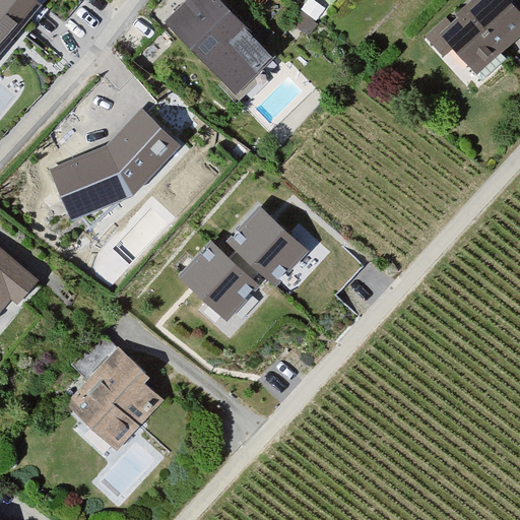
[(0,0),(0,56),(43,5),(36,0),(0,0)]
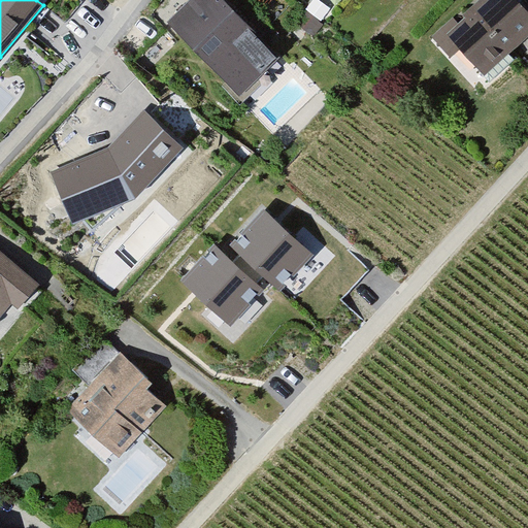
[(287,60),(228,0),(198,0),(173,25),(246,99),(287,60)]
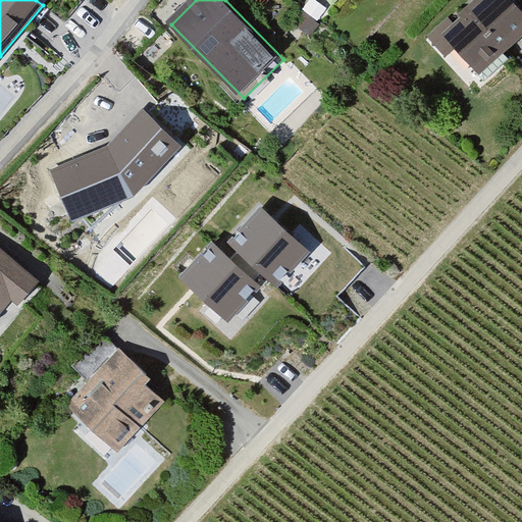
[(462,55),(485,81),(521,47),(521,6),(516,0),(480,0),(433,43),(452,63),(462,55)]
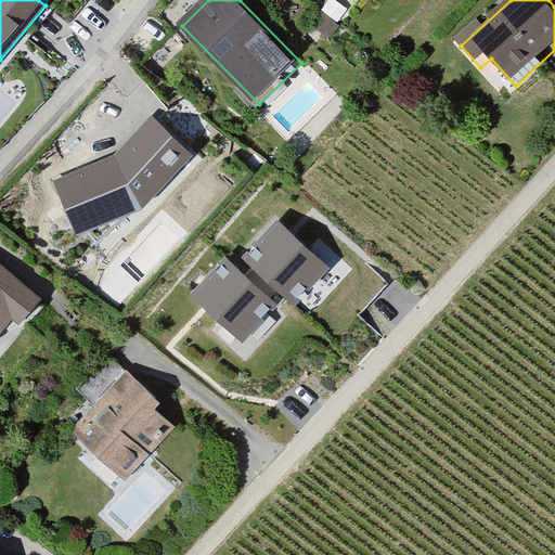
[(152,117),(119,153),(53,181),(77,236),(142,208),(143,209),(193,155),(152,117)]
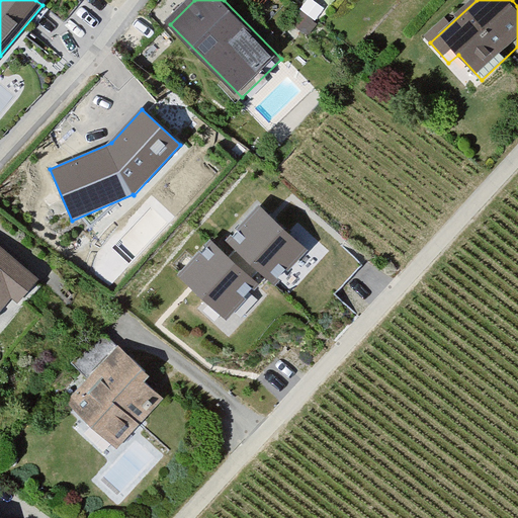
[(259,205),(227,241),(273,284),(287,269),(289,271),(309,251),(259,205)]
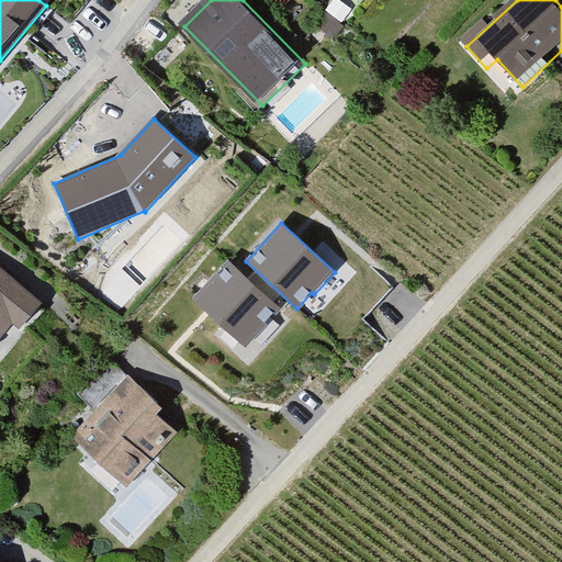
[(195,301),(246,347),(281,308),(231,262),(195,301)]
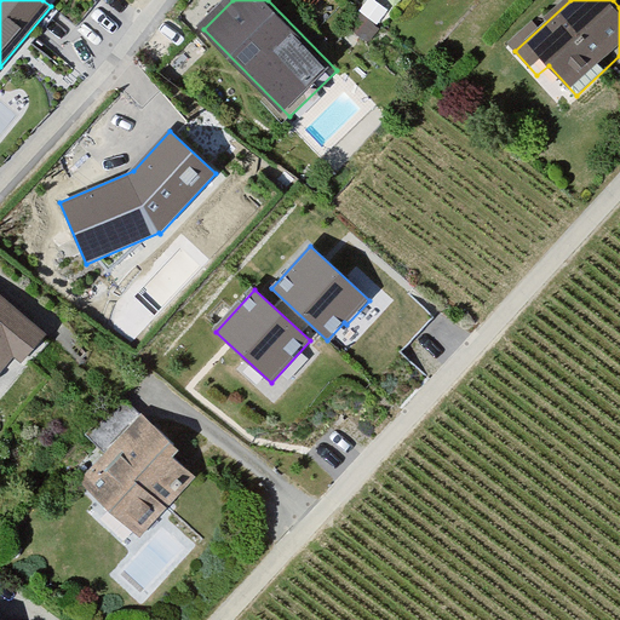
[(0,390),(24,361),(34,369),(58,342),(0,292),(0,390)]
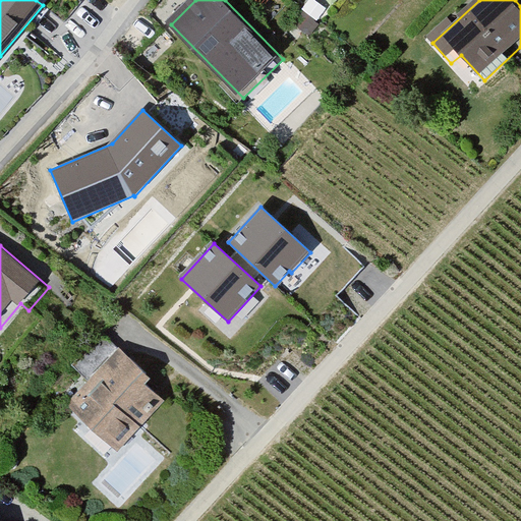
[(65,403),(120,453),(167,402),(148,385),(153,380),(100,332),(67,368),(83,383),(65,403)]
